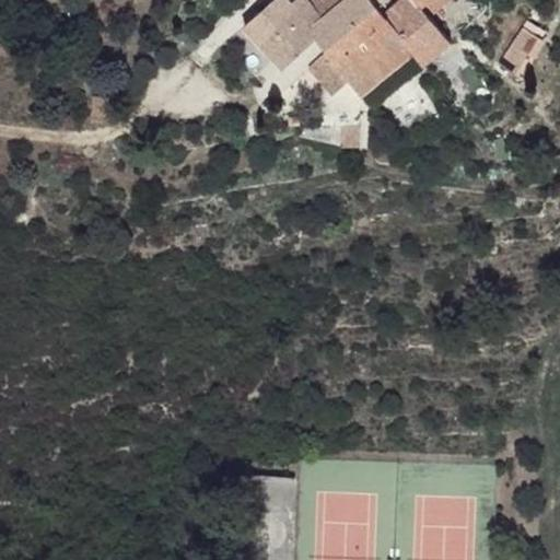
[(295,0),(292,3),(288,0),(276,0),(245,25),(284,69),(315,38),(326,53),(347,79),(360,94),(411,55),(421,66),(423,63),(382,14),(370,0),(342,0),(327,12),(316,0),(295,0)]
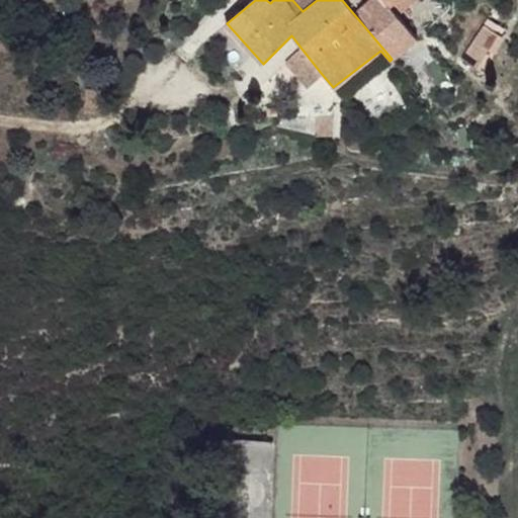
[(317,0),(292,0),(303,11),(317,0)]
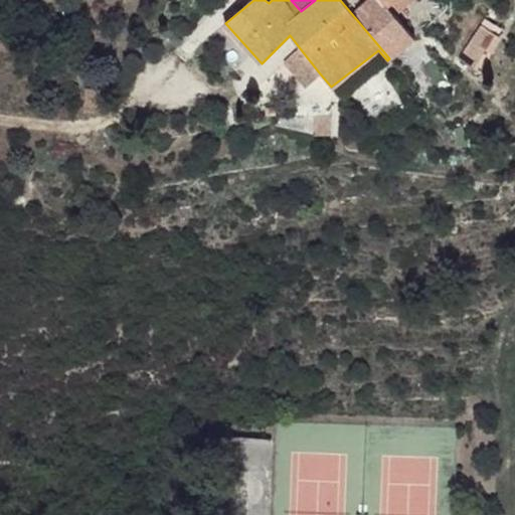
[(366,0),(355,9),(351,13),(389,58),(413,38),(394,15),(387,5),(382,0),(366,0)]
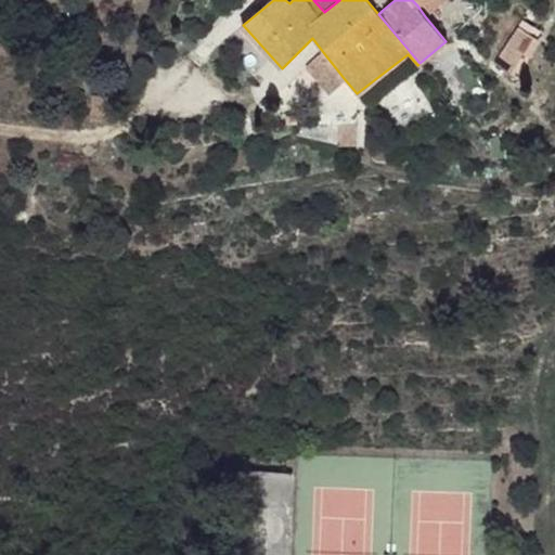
[(444,0),(424,0),(417,5),(425,16),(444,0)]
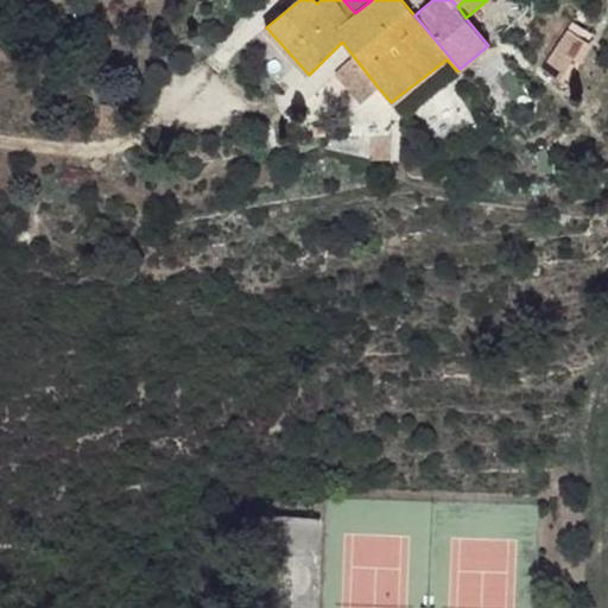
[(591,48),(568,31),(558,45),(581,62),(591,48)]
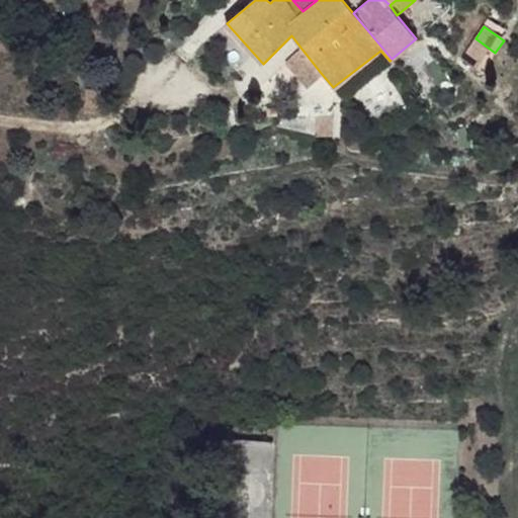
[(495,53),(476,38),(460,58),(482,72),(495,53)]
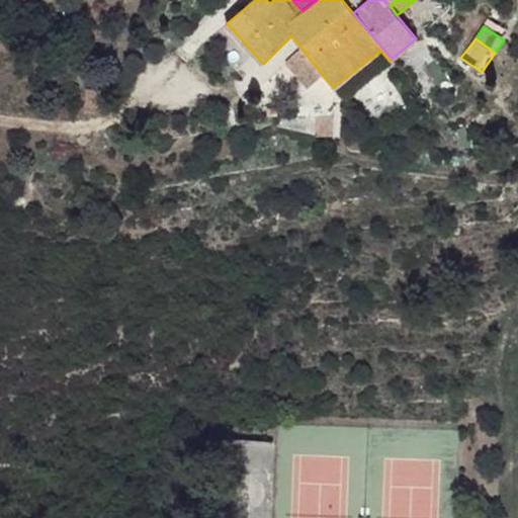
[(321,73),(301,49),(284,61),(303,87),(321,73)]
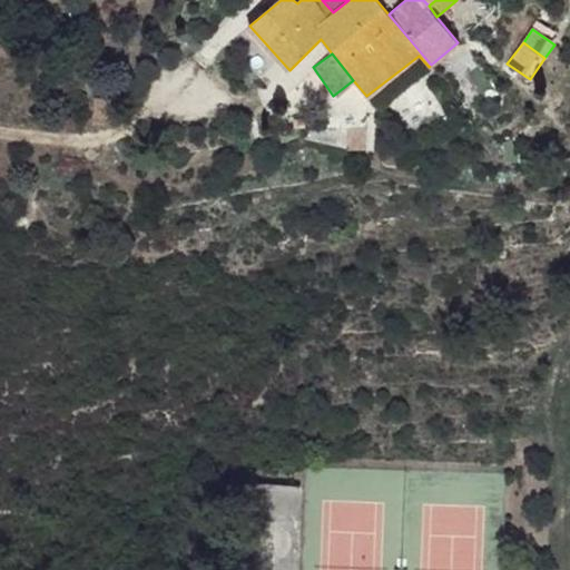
[(366,129),(347,129),(346,147),(366,149),(366,129)]
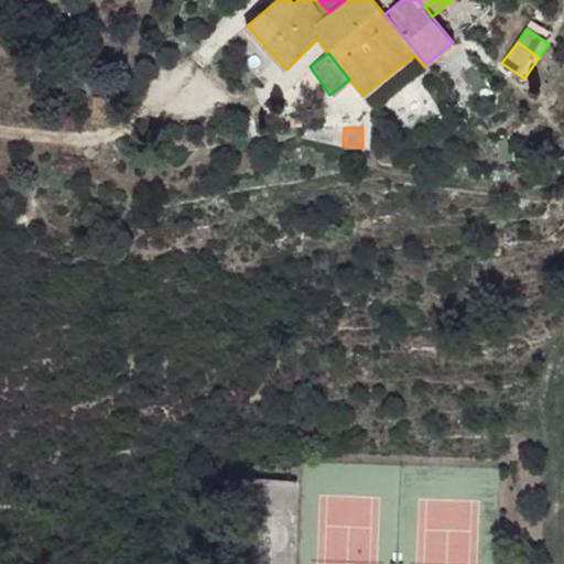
[(311,167),(297,170),(300,183),(313,180),(311,167)]
